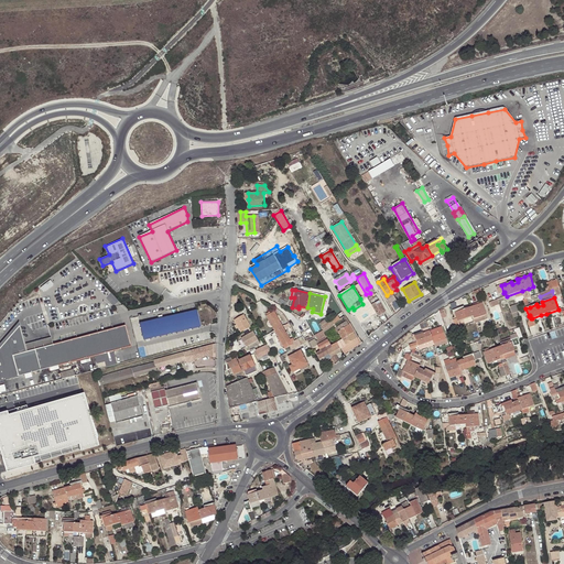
[(372,304),(379,316),(387,312),(380,300),(372,304)]
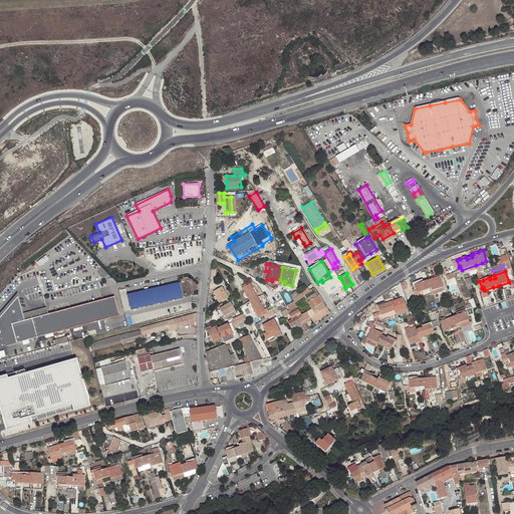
[(418,282),(413,284),(416,291),(417,290),(418,293),(432,288),(433,291),(444,287),(440,276),(429,280),(423,282),(423,280),(418,282)]
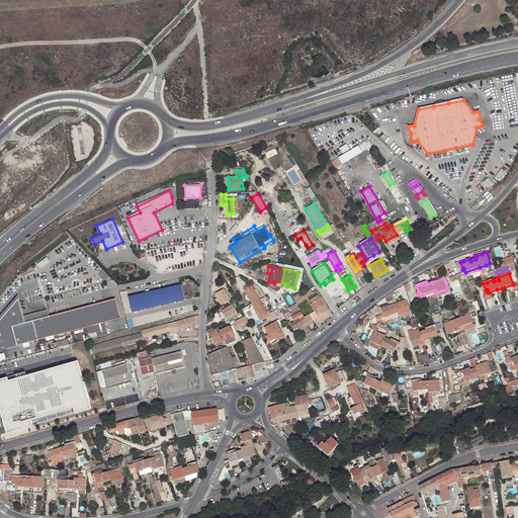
[(468,282),(471,292),(476,290),(475,286),(479,285),(477,279),(468,282)]
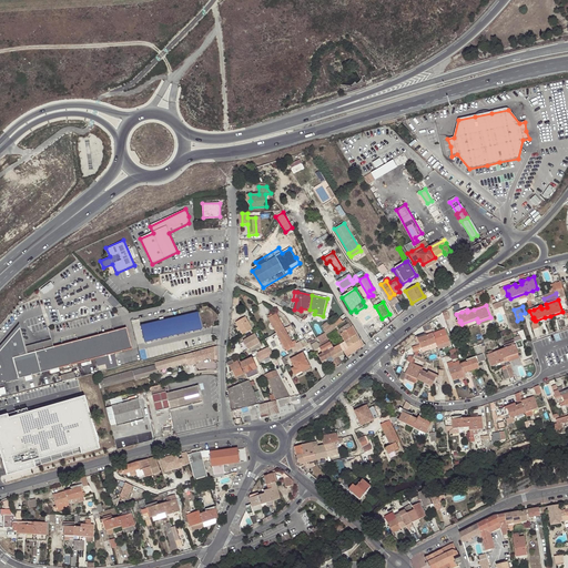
[(199,313),(141,325),(144,342),(202,330),(199,313)]
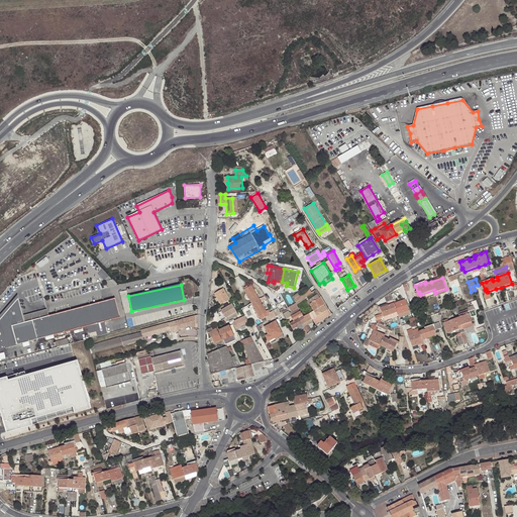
[(252,303),(259,299),(251,286),(244,290),(252,303)]
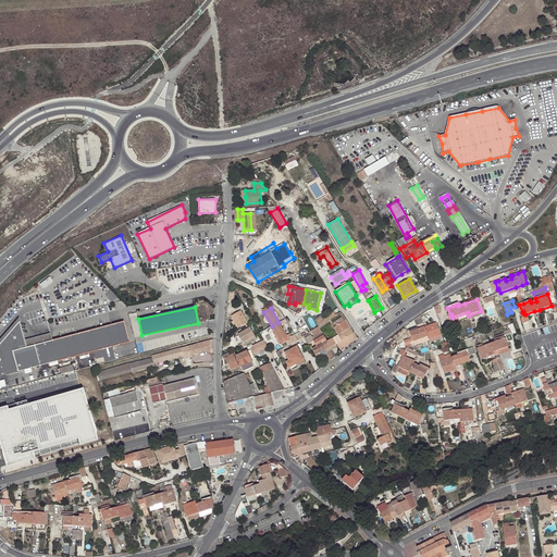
[(248,323),(240,310),(232,316),(238,329),(248,323)]
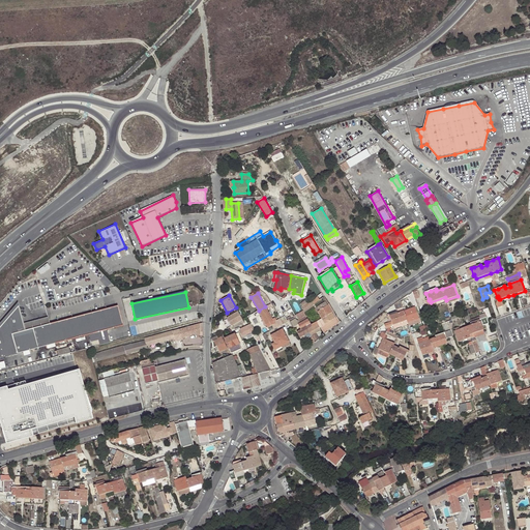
[(303,321),(310,332),(319,327),(320,328),(335,320),(332,314),(334,312),(329,304),(328,305),(323,298),(321,299),(322,300),(320,301),(317,296),(301,307),(303,312),(314,305),(316,308),(318,307),(320,311),(318,312),(322,319),(313,325),(308,318),(303,321)]
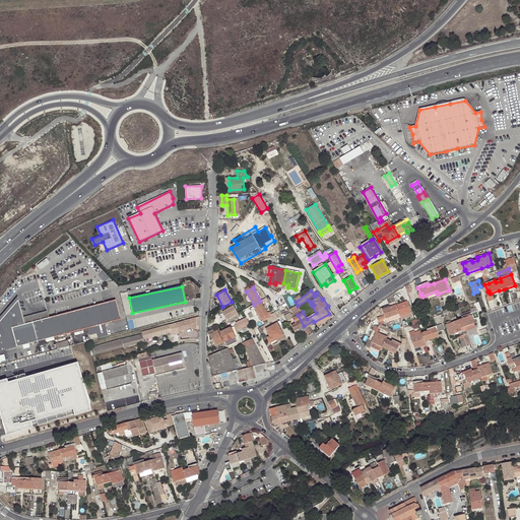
[(0,350),(16,346),(11,327),(24,324),(16,297),(0,315),(0,350)]
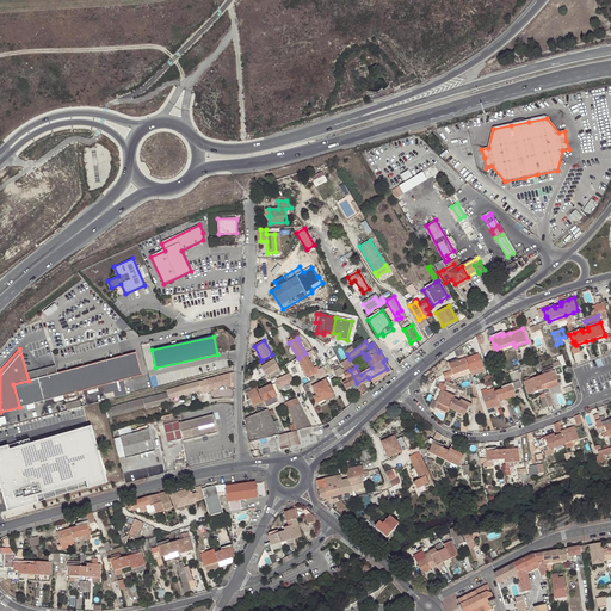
[(141,375),(135,353),(29,381),(13,384),(19,407),(141,375)]
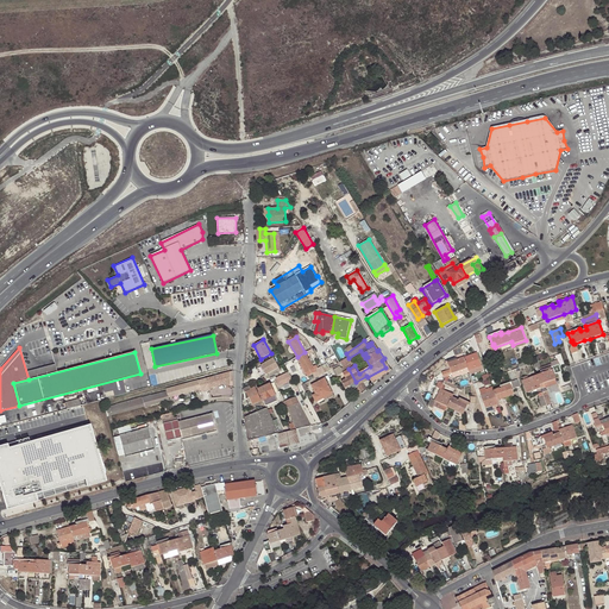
[(314,368),(305,352),(297,357),(306,372),(314,368)]
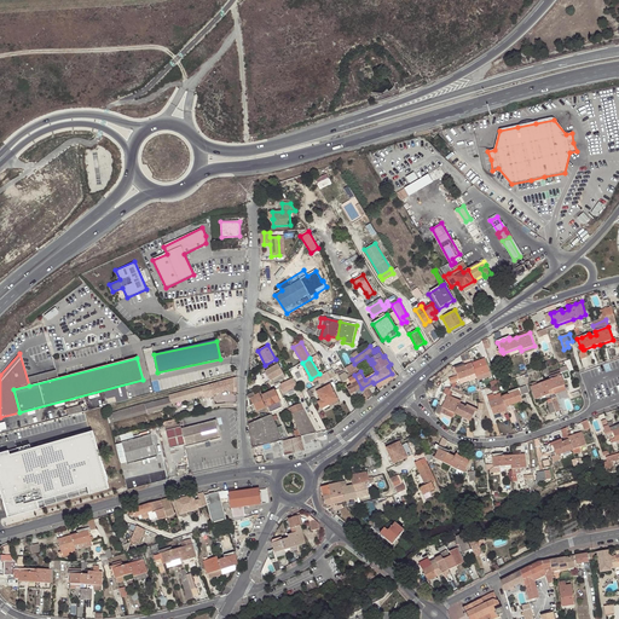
[(457,366),(452,368),(456,376),(458,376),(460,380),(475,374),(476,377),(490,372),(485,359),(472,364),(466,366),(458,369),(457,366)]
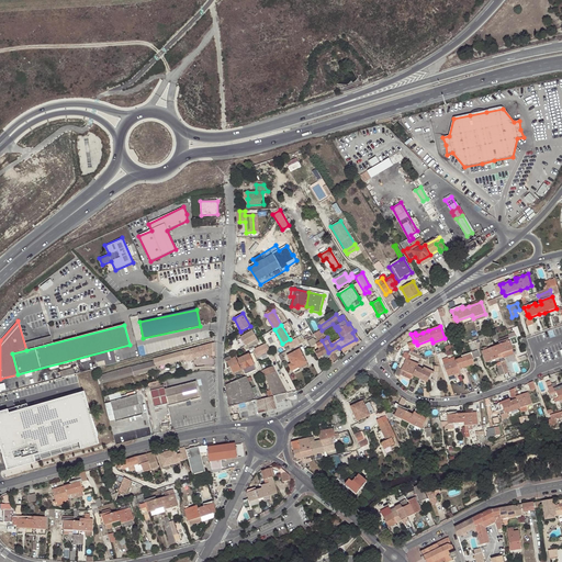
[(259,341),(253,330),(240,337),(246,346),(247,345),(248,347),(259,341)]
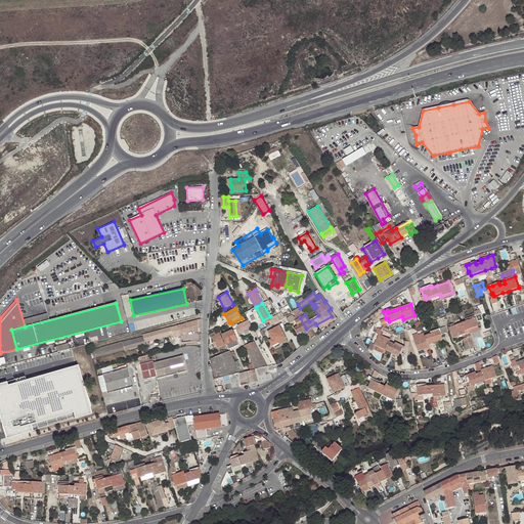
[(471,330),(478,326),(477,323),(479,323),(478,321),(476,315),(473,317),(466,319),(465,319),(466,321),(463,322),(449,328),(453,339),(465,335),(464,332),(466,331),(468,330),(471,330)]
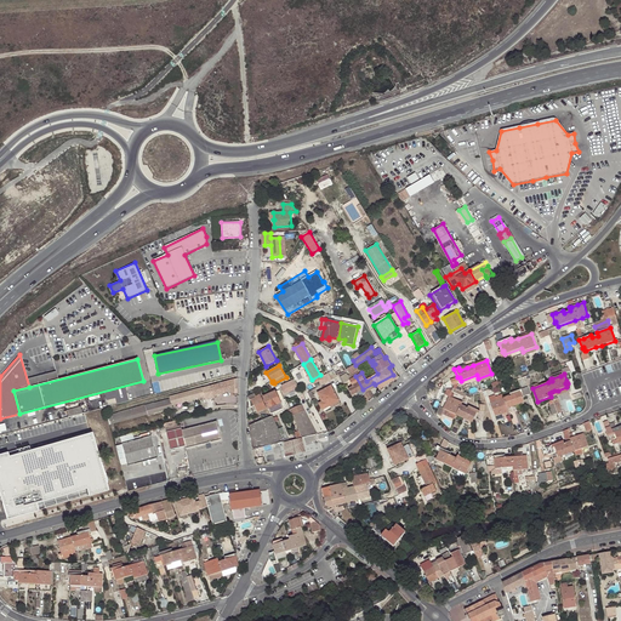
[(357,393),(363,389),(355,376),(349,380),(352,386),(347,388),(354,400),(359,398),(359,397),(357,393)]
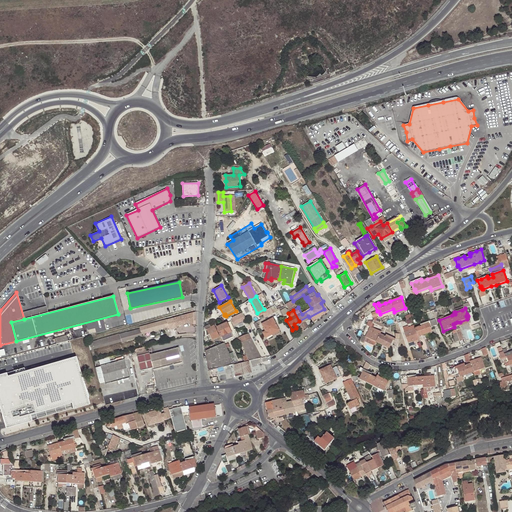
[(379,311),(377,311),(371,314),(373,318),(376,317),(374,320),(376,321),(377,318),(379,315),(380,314),(379,311)]
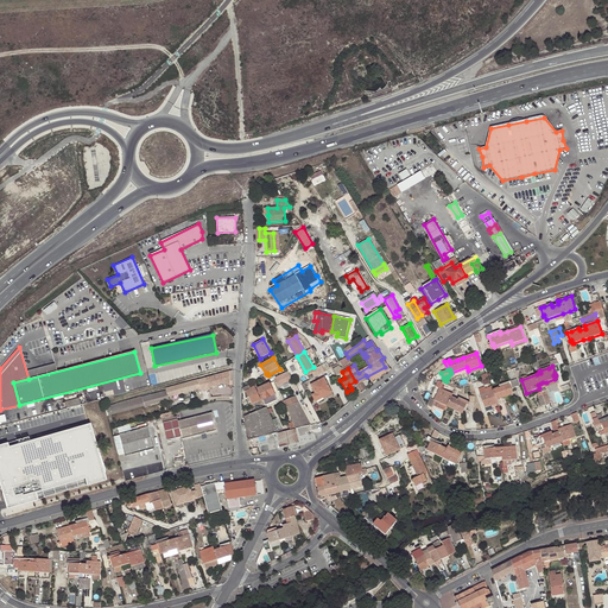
[(227,372),(204,378),(208,390),(209,390),(210,390),(209,387),(225,384),(227,388),(229,387),(228,372),(227,372)]
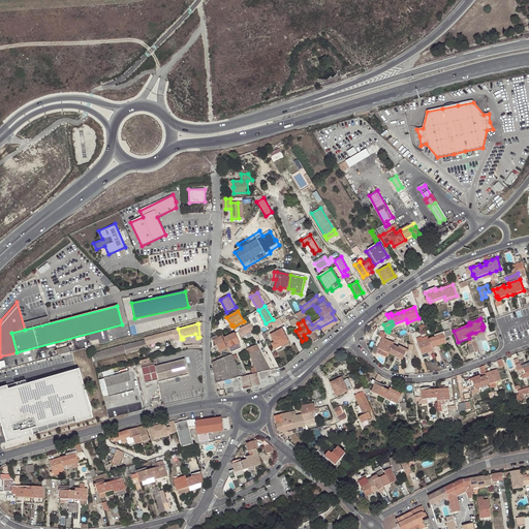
[(251,328),(249,323),(239,328),(239,327),(235,329),(236,332),(239,331),(241,336),(245,335),(244,332),(248,330),(248,329),(251,328)]
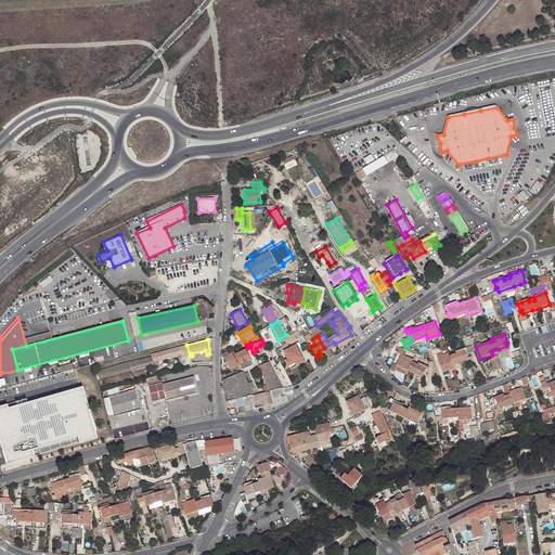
[(334,343),(324,348),(326,352),(336,347),(335,344),(334,343)]
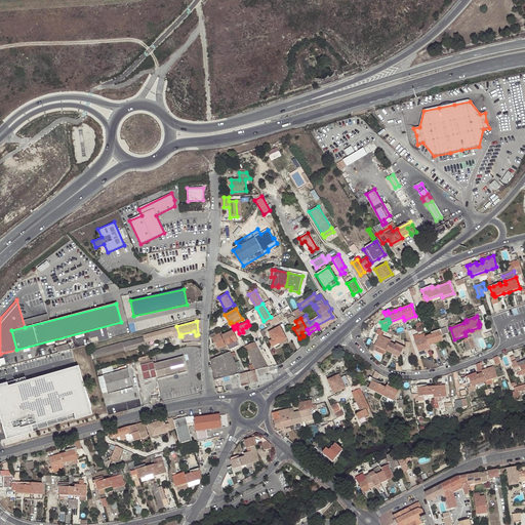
[(179,336),(176,326),(143,335),(143,337),(90,351),(92,358),(96,358),(145,345),(145,342),(145,340),(149,339),(150,341),(172,335),(173,337),(179,336)]
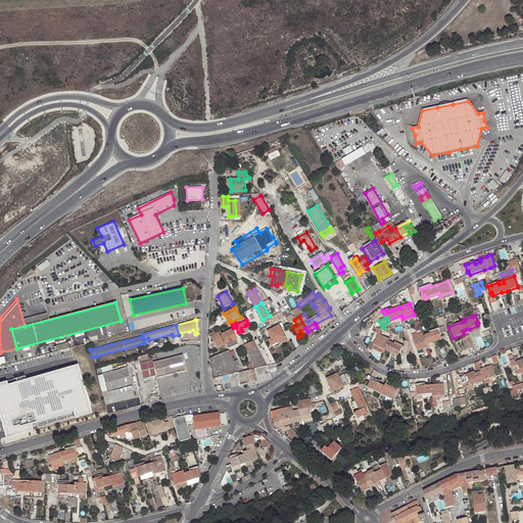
[(277,341),(285,337),(278,325),(267,331),(271,338),(268,340),(272,345),(278,342),(277,341)]
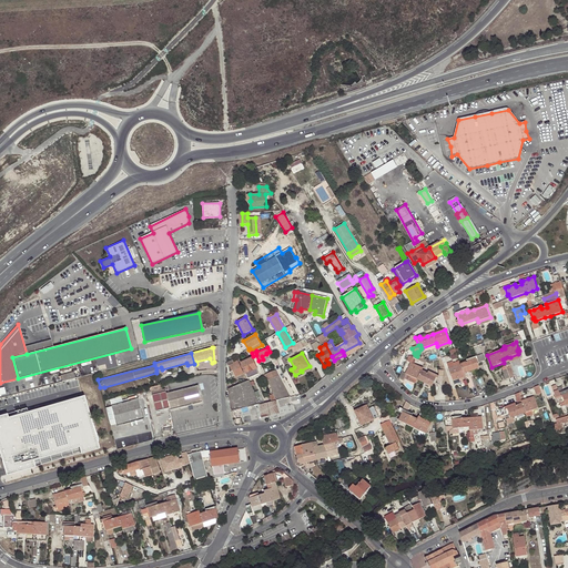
[(453,381),(465,376),(464,374),(477,369),(479,368),(478,365),(479,364),(479,363),(477,356),(466,361),(467,362),(460,365),(454,367),(449,368),(448,368),(453,381)]
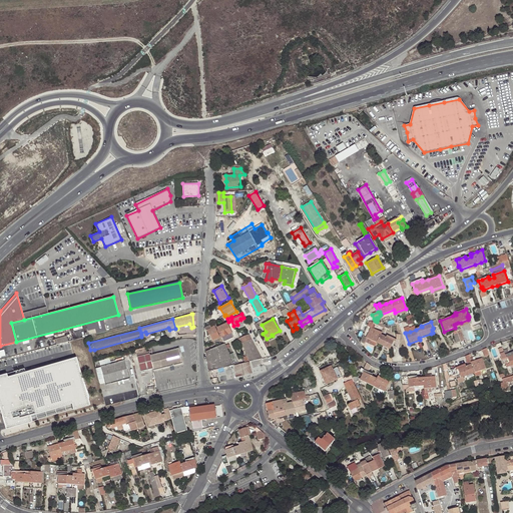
[(236,334),(230,323),(217,328),(224,342),(233,338),(232,336),(235,335),(236,334)]
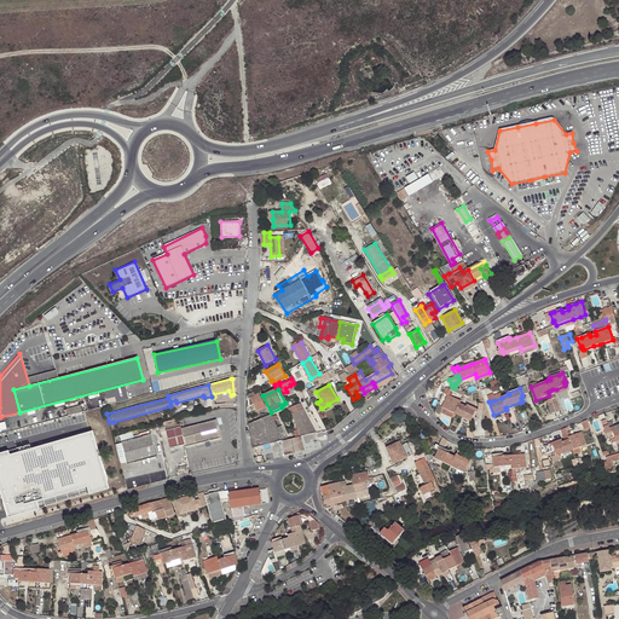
[(553,401),(555,412),(561,410),(555,395),(555,394),(553,394),(550,391),(548,392),(549,395),(553,401)]
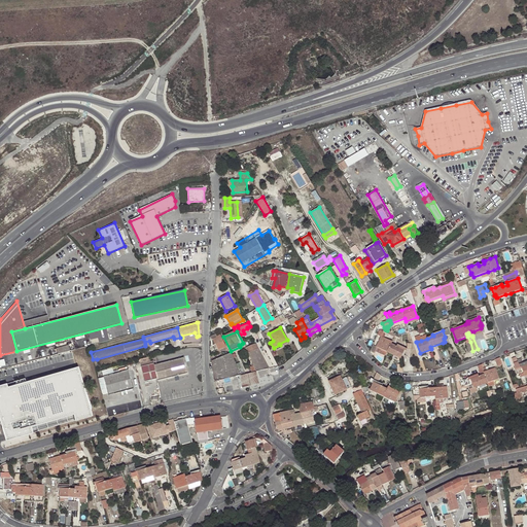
[(215,335),(210,337),(210,341),(212,340),(215,345),(216,344),(218,350),(225,347),(220,335),(216,337),(215,335)]
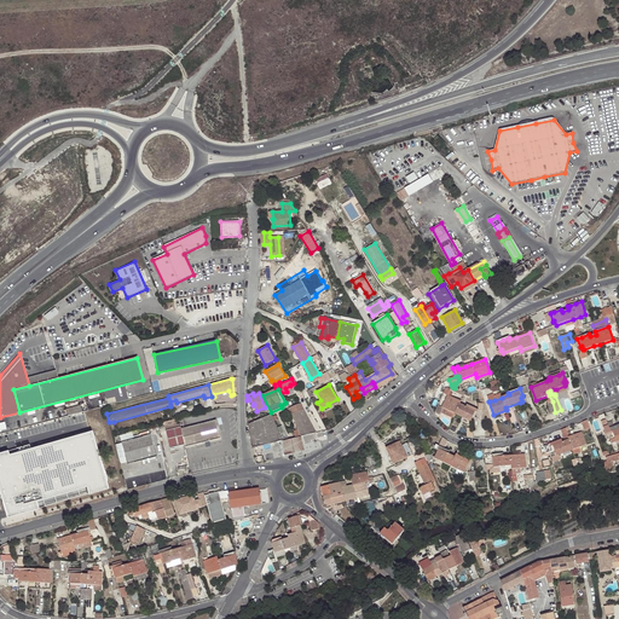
[(455,414),(466,418),(470,421),(473,418),(474,420),(479,410),(476,410),(475,412),(466,408),(460,404),(461,401),(449,395),(443,409),(455,414)]
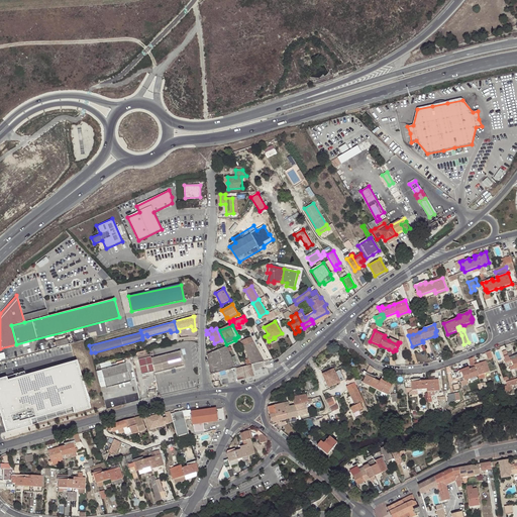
[(264,362),(251,337),(241,341),(249,358),(244,360),(246,366),(264,362)]
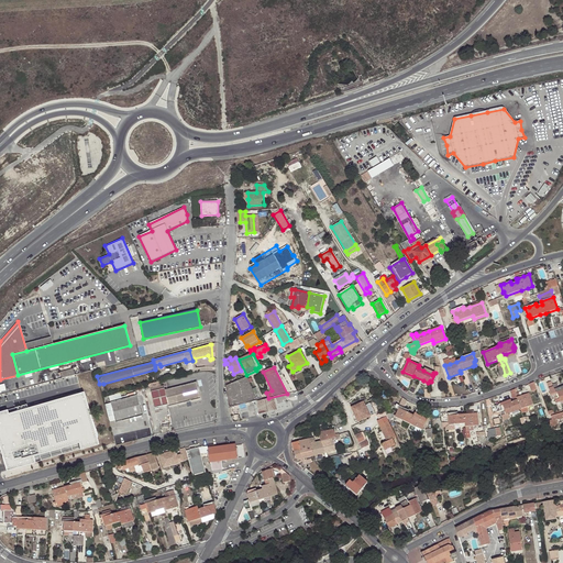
[(61,372),(62,378),(75,375),(74,368),(61,372)]
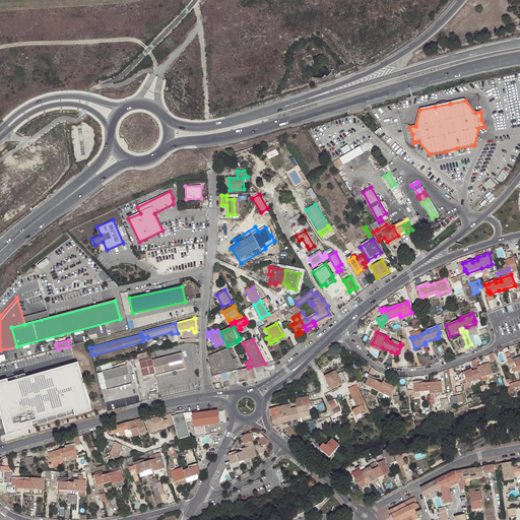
[(368,341),(366,346),(370,349),(371,346),(381,351),(382,347),(372,343),(368,341)]
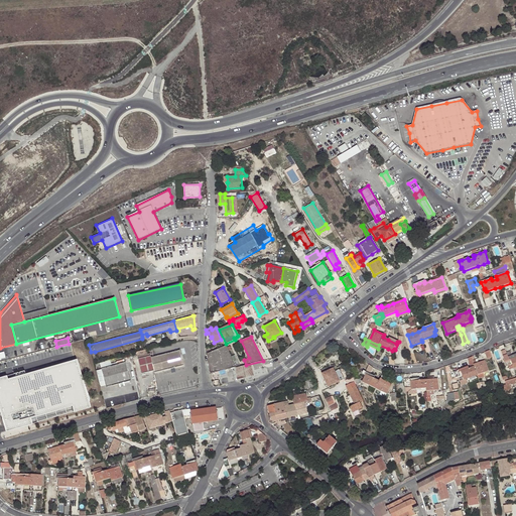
[(226,346),(207,354),(211,373),(240,366),(235,355),(231,356),(226,346)]
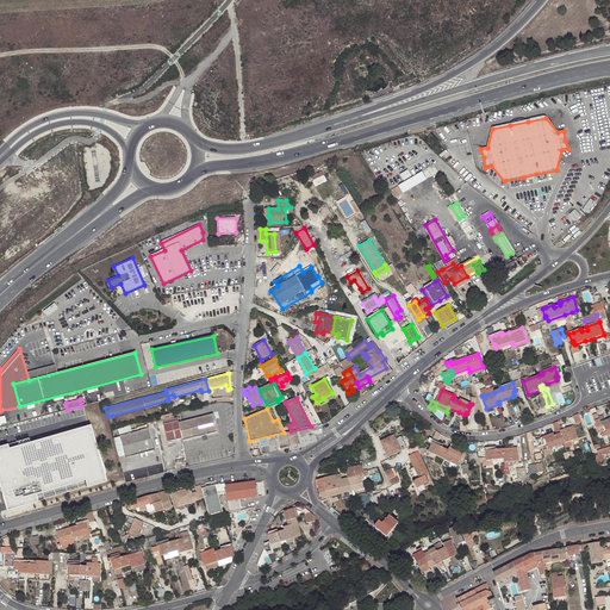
[(217,431),(213,415),(179,423),(178,421),(163,424),(167,441),(182,437),(182,440),(217,431)]
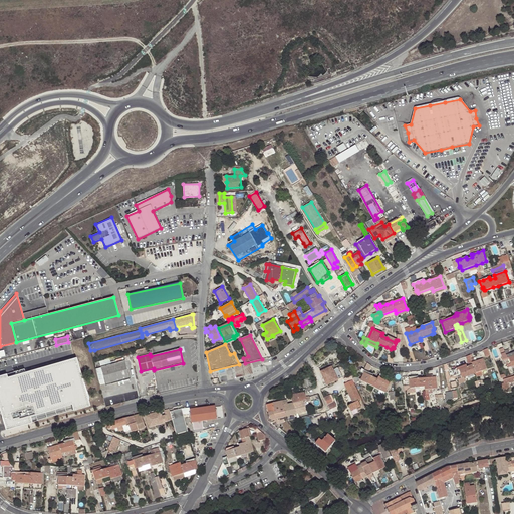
[(0,411),(1,417),(69,397),(73,411),(89,406),(75,358),(7,379),(6,375),(0,377),(0,411)]
